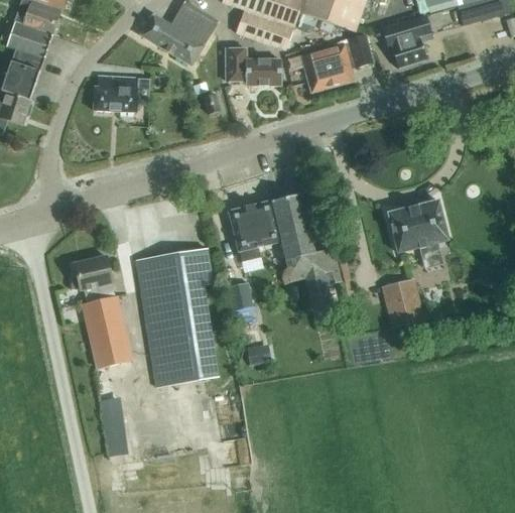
[(53,33),(59,14),(56,13),(57,9),(31,0),(22,0),(15,20),(53,33)]
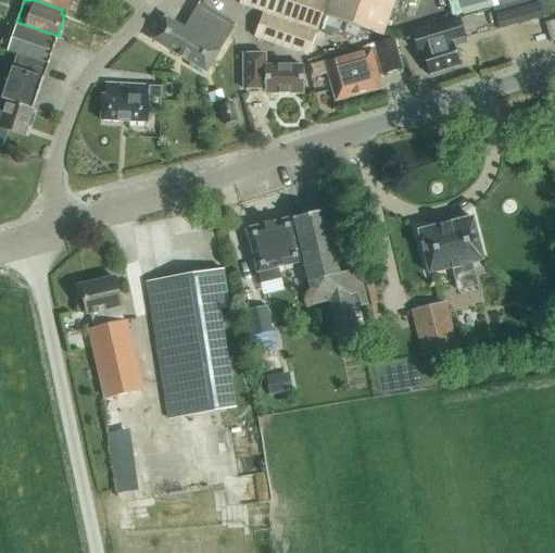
[(37,0),(66,10),(70,0),(37,0)]
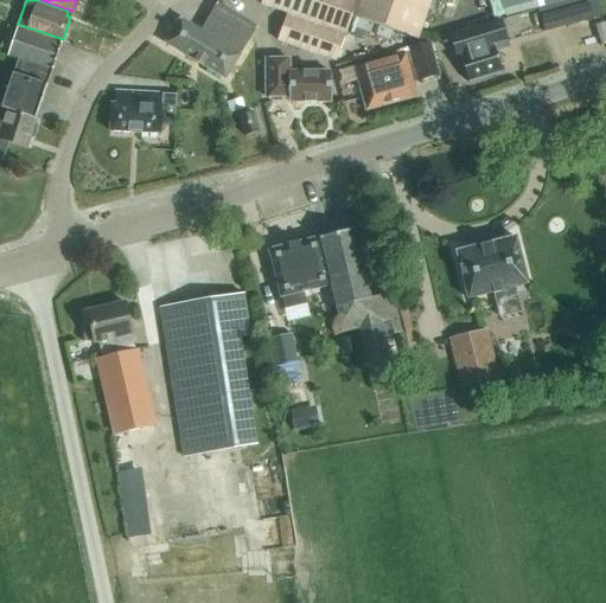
[(262,0),(261,1),(287,11),(278,38),(336,58),(337,55),(339,56),(342,50),(339,49),(345,32),(346,32),(352,14),(418,37),(431,0),(262,0)]
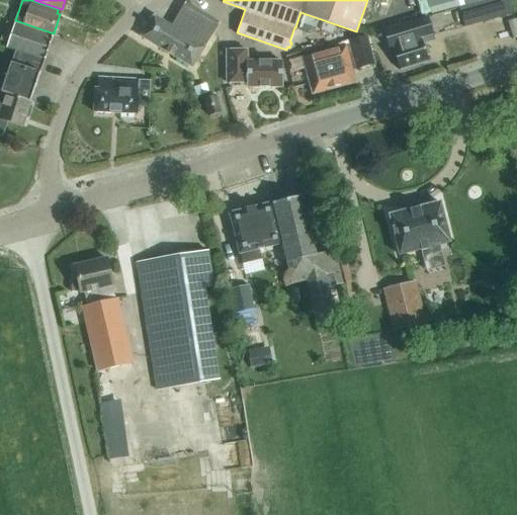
[(477,0),(460,5),(465,25),(512,12),(508,0),(477,0)]
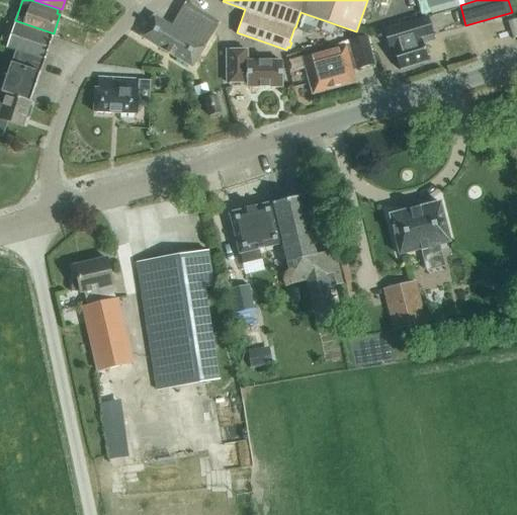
[(192,65),(220,21),(186,1),(172,24),(155,14),(142,35),(192,65)]
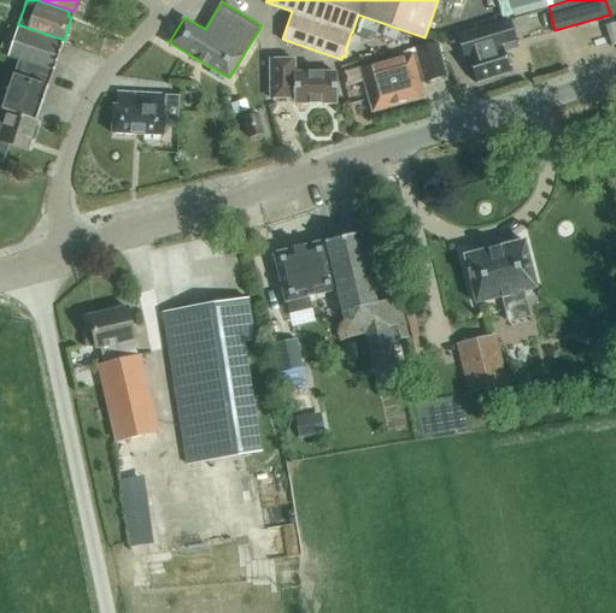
[(376,31),(380,22),(362,16),(358,25),(370,29),(376,31)]
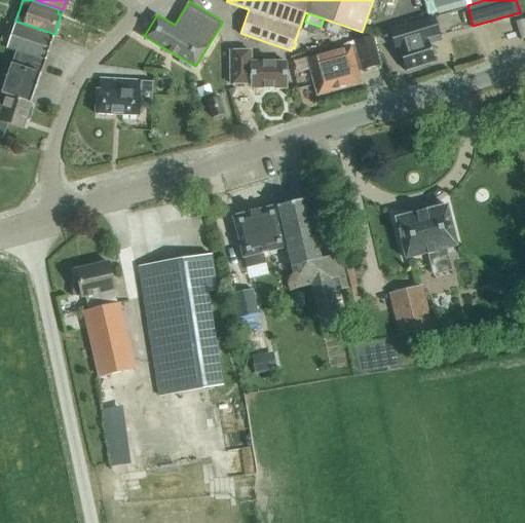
[(435,60),(427,37),(440,33),(435,14),(377,32),(383,51),(399,47),(406,69),(435,60)]
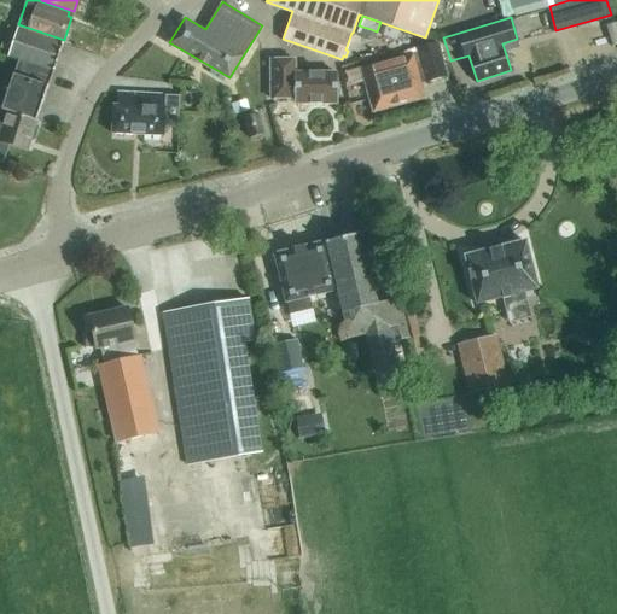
[(616,19),(606,24),(611,44),(616,41),(616,19)]
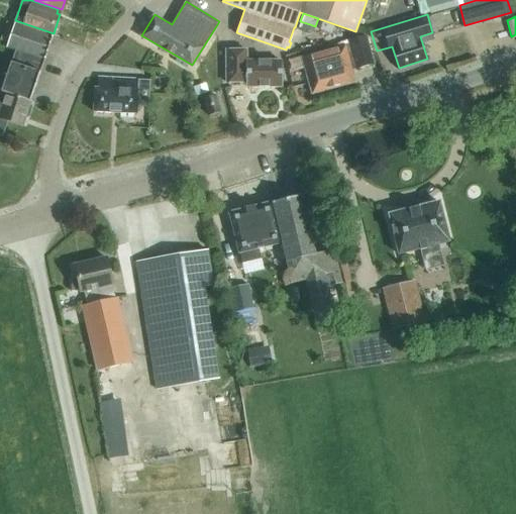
[(374,20),(362,17),(360,25),(372,28),(374,20)]
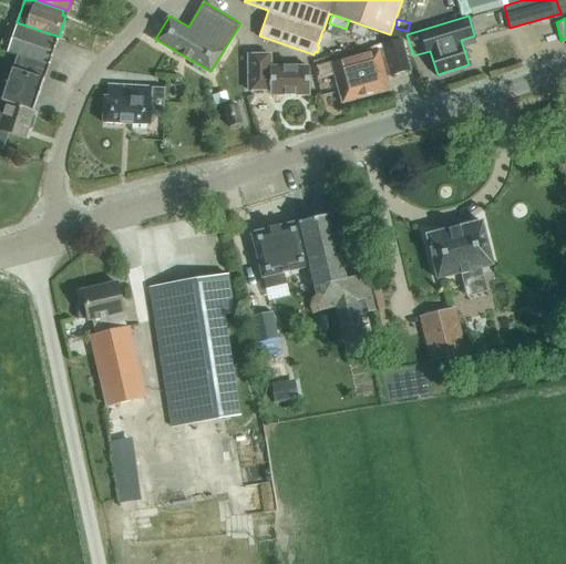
[(16,24),(10,22),(4,40),(10,42),(16,24)]
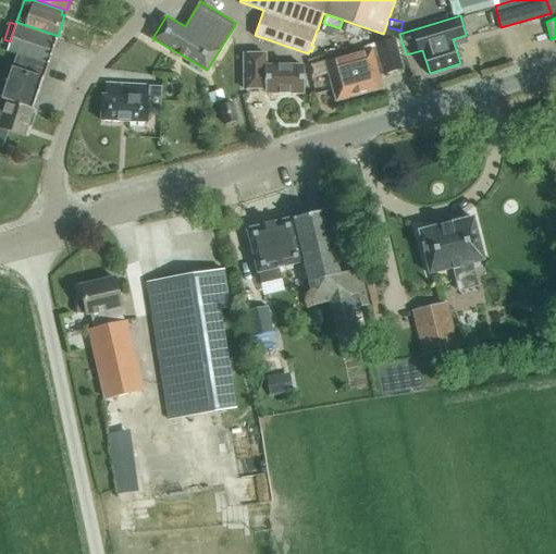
[(358,35),(361,26),(348,22),(345,31),(358,35)]
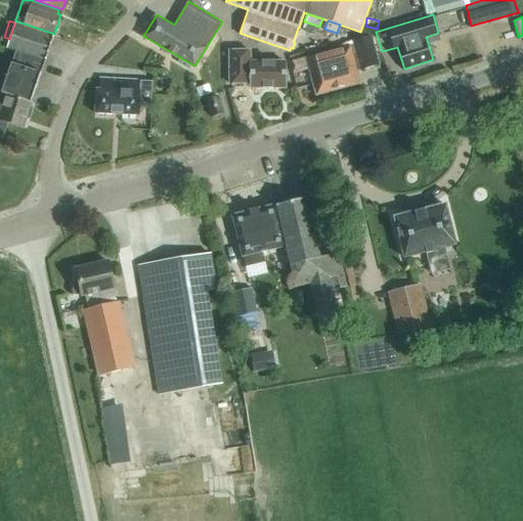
[(2,90),(32,100),(54,35),(15,22),(15,23),(14,23),(9,39),(7,45),(16,48),(12,61),(11,61),(2,90)]
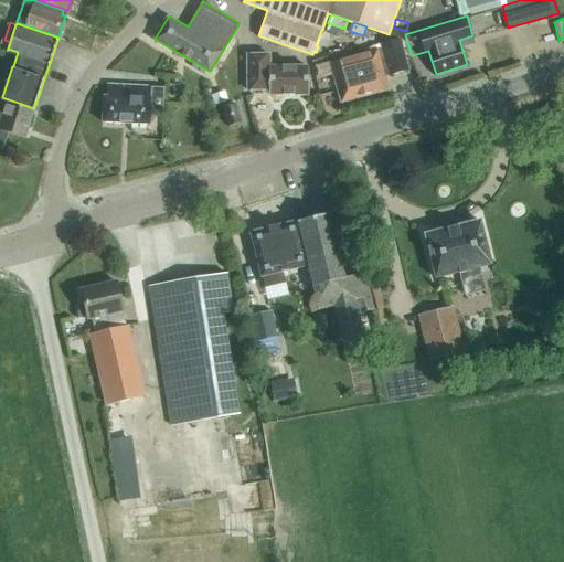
[(337,33),(339,27),(328,23),(326,29),(337,33)]
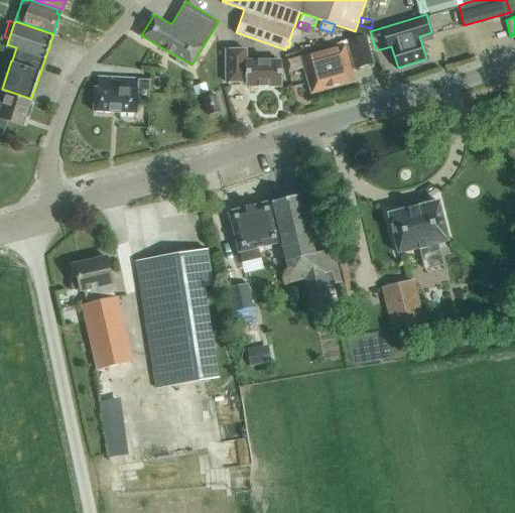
[(357,67),(373,61),(365,34),(349,38),(350,42),(302,55),(305,68),(304,68),(311,92),(355,80),(351,67),(356,65),(357,67)]
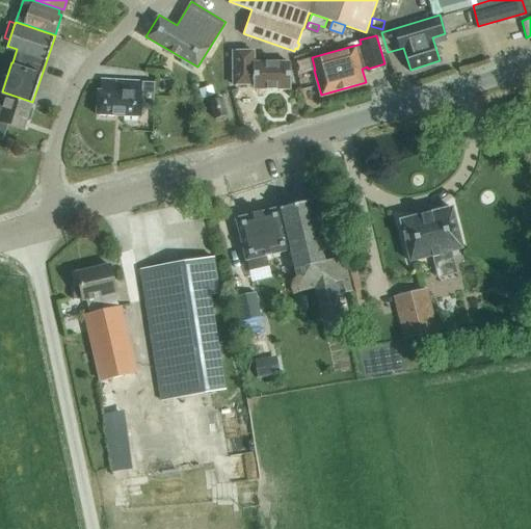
[(290,60),(288,60),(288,51),(273,51),(274,60),(255,60),(254,50),(233,50),(234,83),(255,83),(255,87),(290,87),(290,60)]
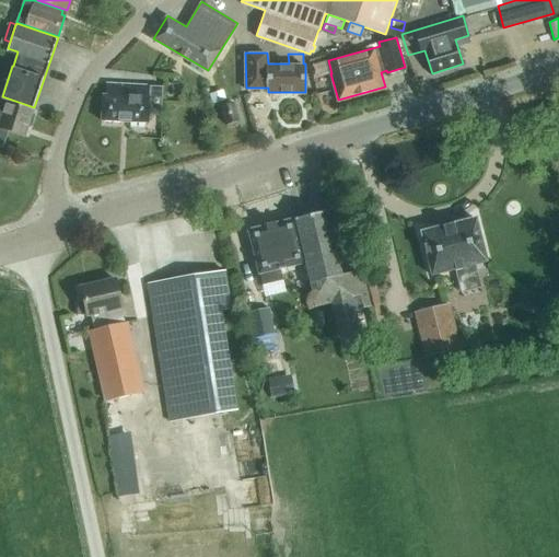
[(162,114),(163,85),(108,82),(107,93),(103,93),(102,119),(149,122),(149,113),(162,114)]
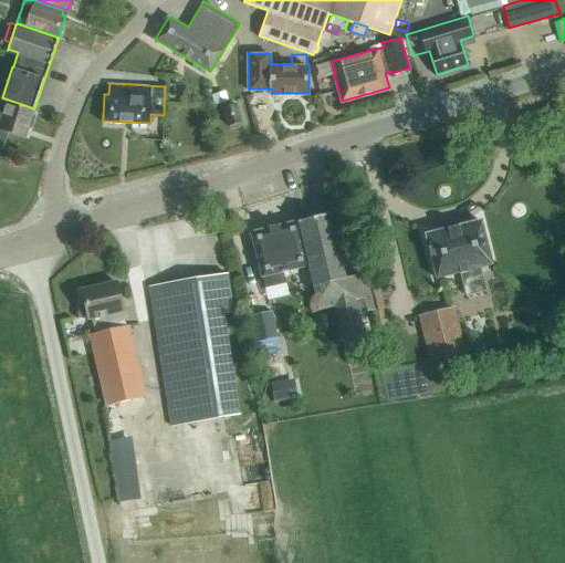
[(215,101),(228,98),(226,90),(212,92),(215,101)]
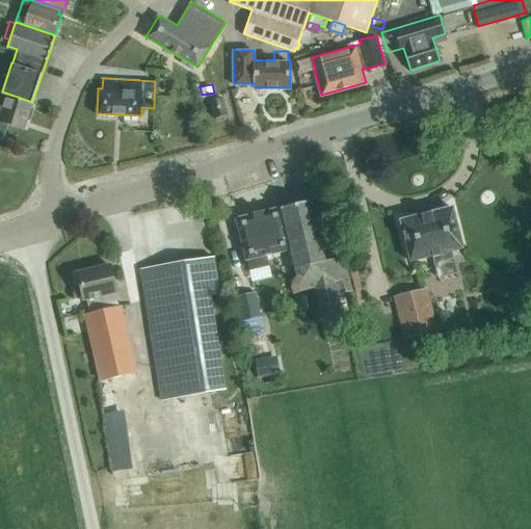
[(24,128),(32,102),(2,91),(0,90),(0,134),(3,136),(7,123),(24,128)]
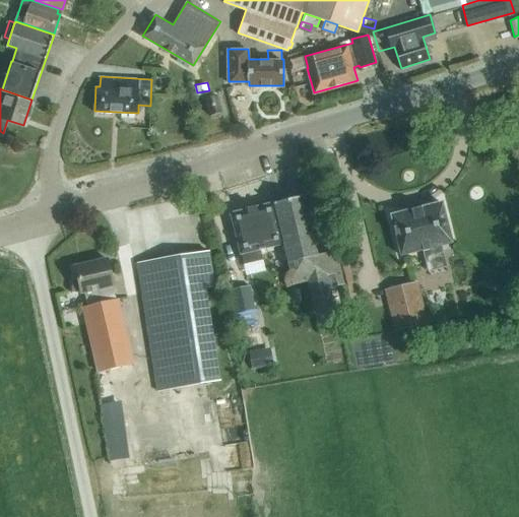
[(210,115),(221,112),(216,93),(205,98),(210,115)]
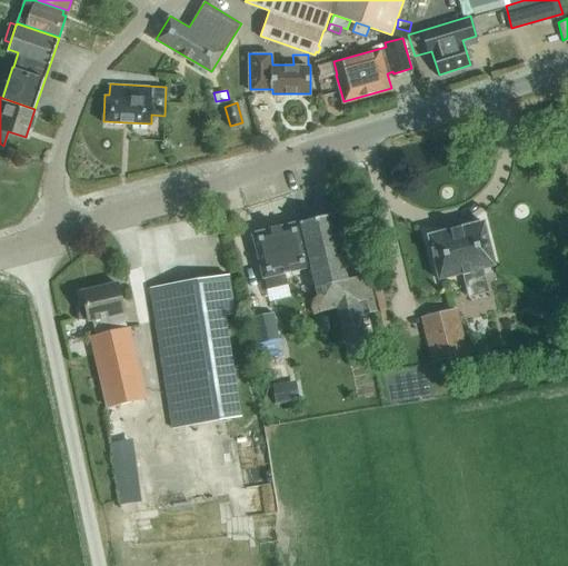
[(299,221),(310,266),(316,287),(315,287),(319,301),(312,304),(315,313),(337,307),(348,351),(369,346),(361,314),(376,310),(374,297),(368,274),(348,278),(332,214),(299,221)]
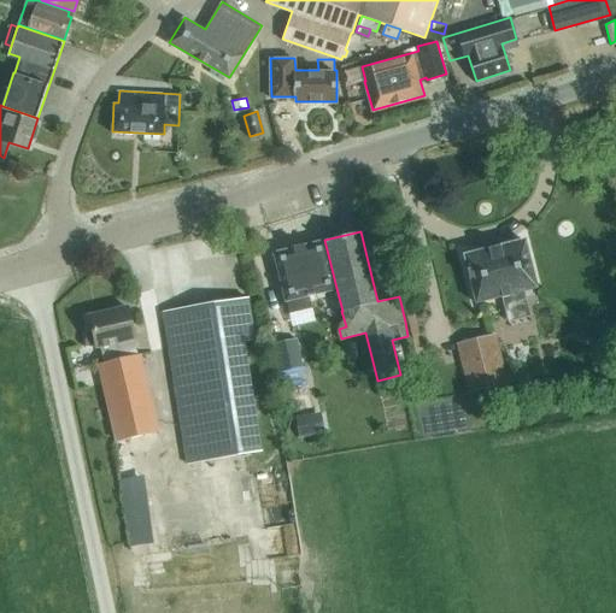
[(476,301),(502,295),(505,311),(508,320),(531,314),(524,289),(537,287),(524,239),(464,254),(476,301)]
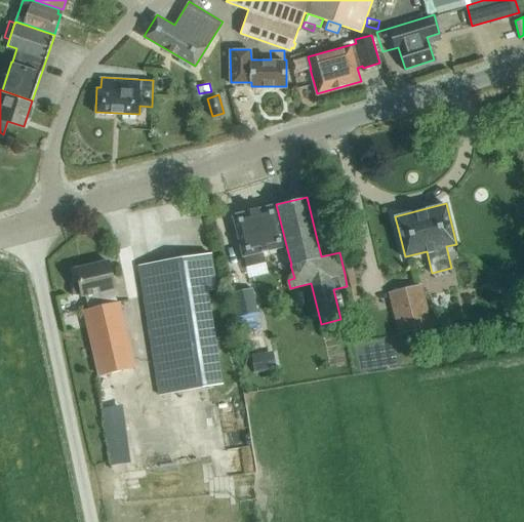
[(270,249),(286,245),(276,204),(232,214),(242,256),(244,255),(247,266),(272,259),(270,249)]
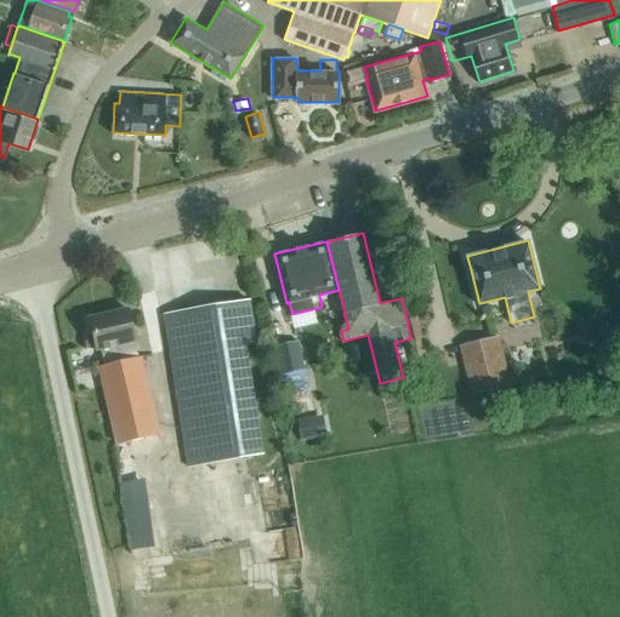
[(245,342),(256,340),(250,298),(164,312),(189,464),(263,452),(245,342)]
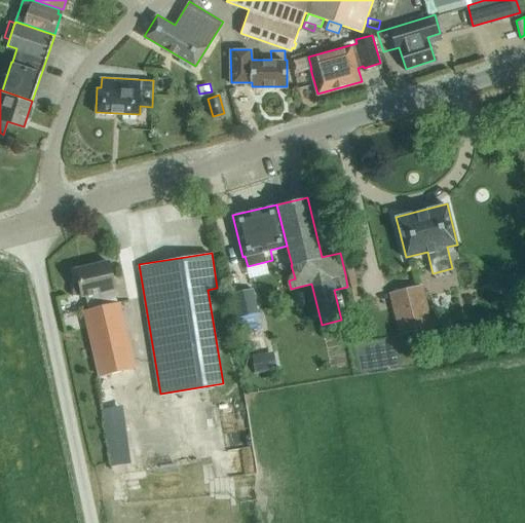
[(100,375),(135,367),(118,301),(117,301),(114,288),(115,288),(108,260),(76,268),(82,296),(86,295),(89,308),(84,309),(100,375)]
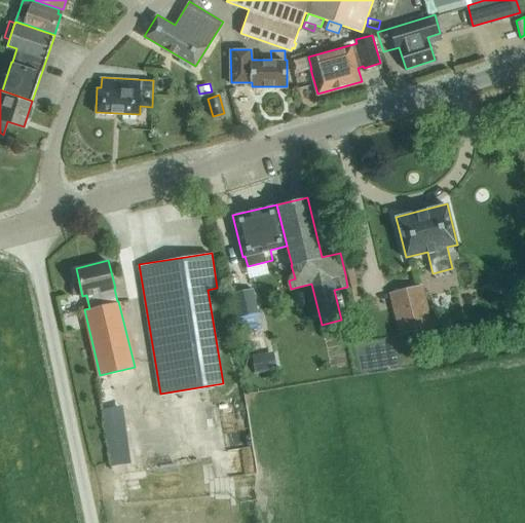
[(389,292),(397,318),(391,319),(389,323),(395,339),(399,342),(416,338),(414,329),(432,325),(421,284),(389,292)]
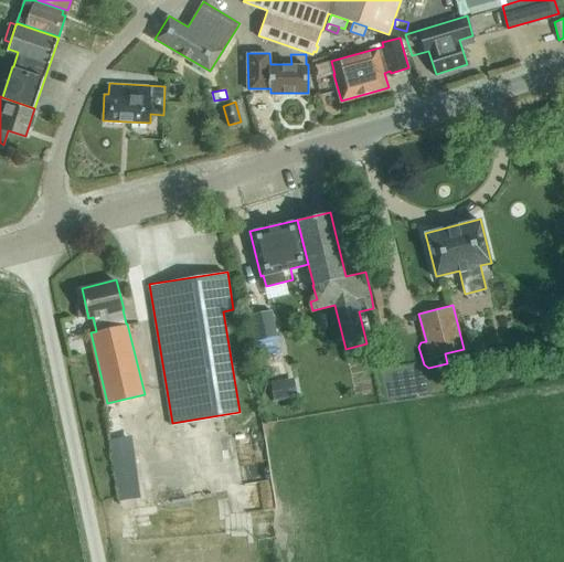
[(278,335),(272,308),(248,314),(254,340),(278,335)]
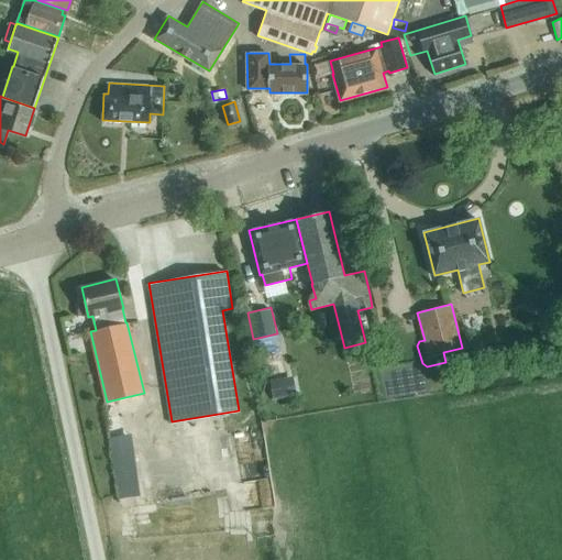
[(291,376),(271,381),(274,398),(295,394),(291,376)]
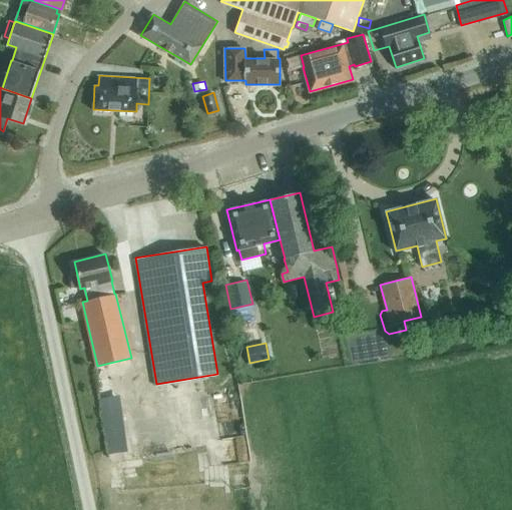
[(114,375),(99,377),(109,451),(124,449),(114,375)]
